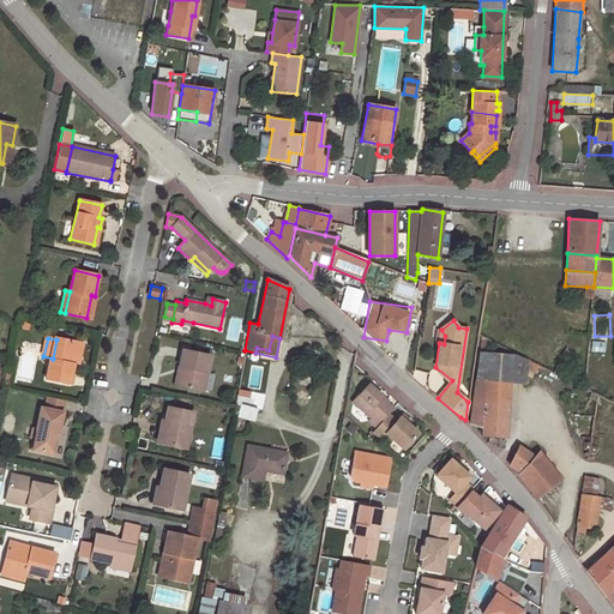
[(53,359),(47,381),(67,385),(73,359),(77,343),(58,338),(56,339),(53,359)]
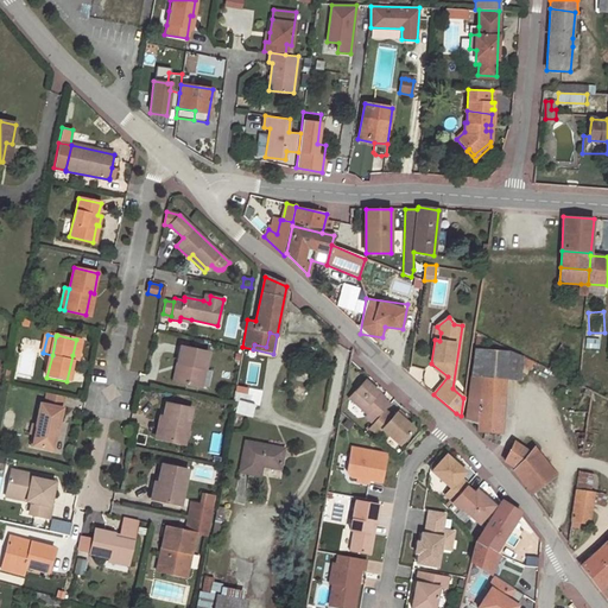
[(82,341),(76,340),(73,355),(78,356),(82,341)]
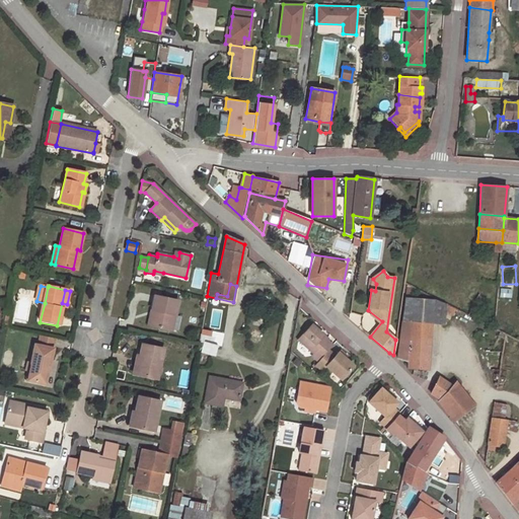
[(256,304),(267,308),(270,298),(258,294),(256,304)]
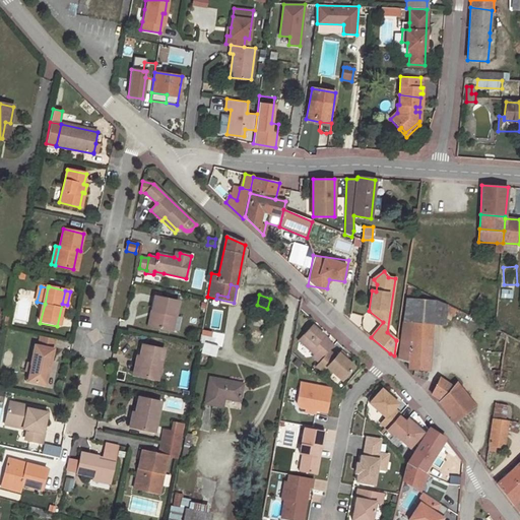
[(156,313),(153,327),(171,331),(178,302),(155,297),(152,311),(156,313)]
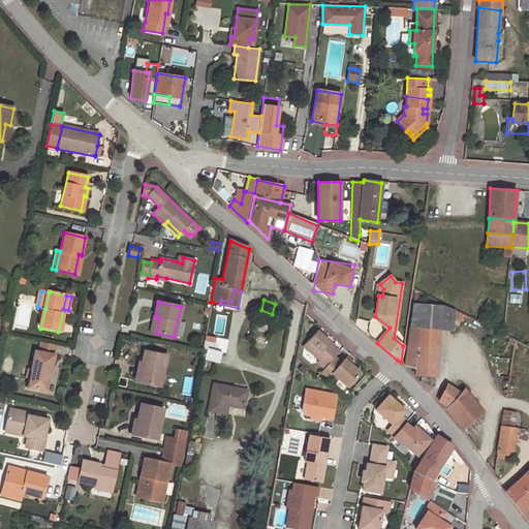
[(487,327),(455,310),(441,306),(413,304),(404,365),(415,368),(416,375),(422,375),(421,381),(432,386),(435,376),(438,330),(439,313),(453,319),(454,317),(484,333),(487,327)]
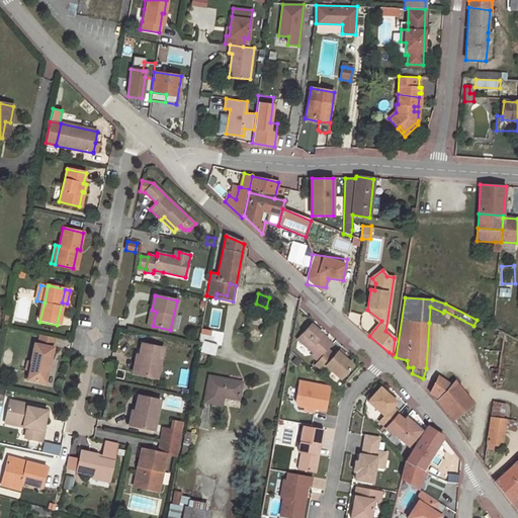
[(430,307),(429,323),(442,324),(443,313),(430,307)]
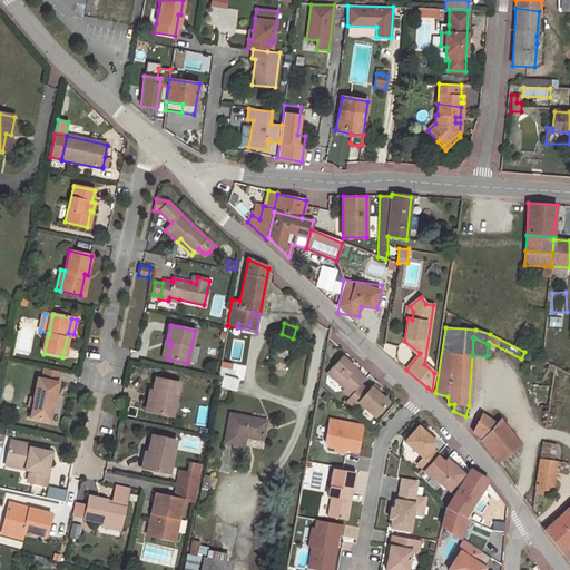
[(527,362),(530,355),(524,352),(521,359),(527,362)]
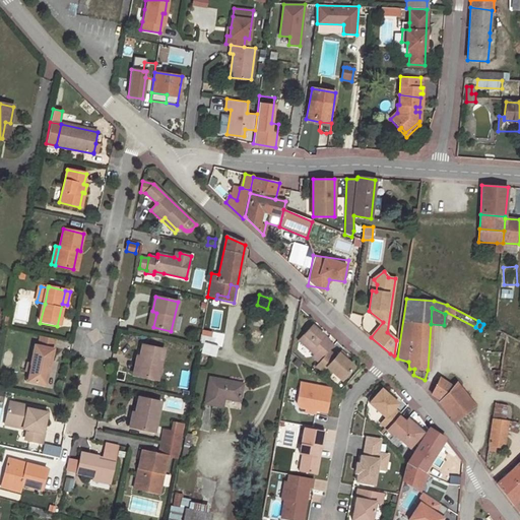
[(209,326),(202,325),(200,335),(218,339),(220,330),(209,326)]
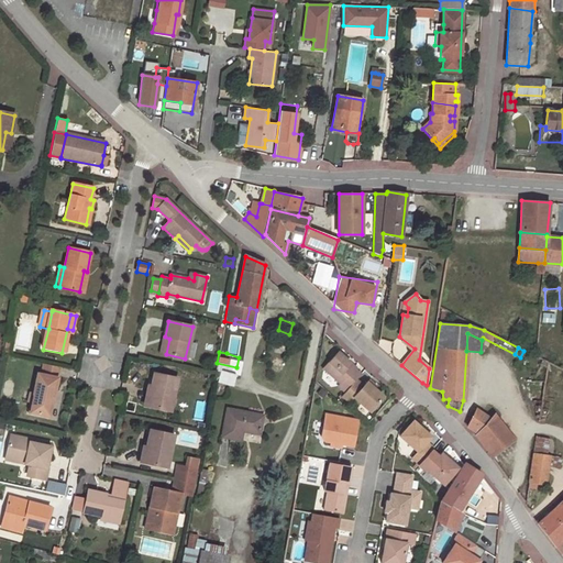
[(355,381),(361,375),(354,370),(355,368),(338,353),(322,370),(340,385),(338,386),(344,393),(355,381)]
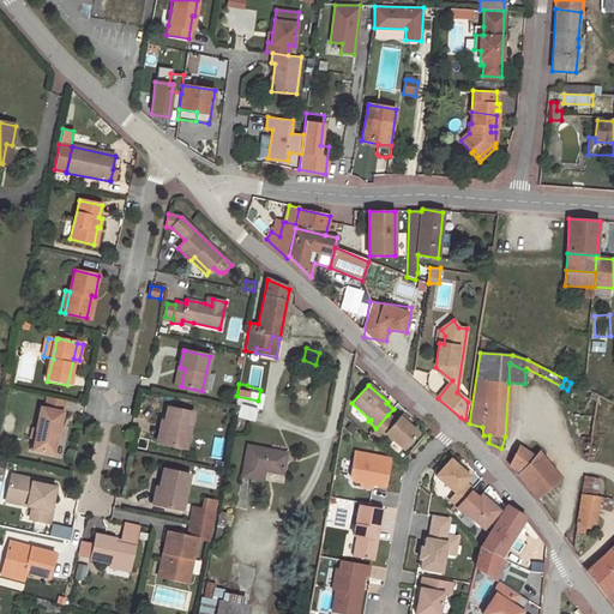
[(256,411),(258,401),(236,396),(234,409),(233,417),(252,421),(256,411)]
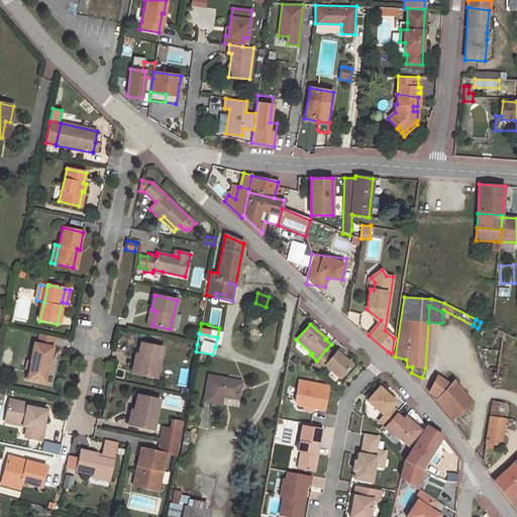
[(55,337),(39,334),(37,345),(33,344),(30,360),(30,363),(31,363),(30,370),(28,370),(28,372),(26,380),(44,384),(48,366),(46,366),(47,358),(49,359),(55,337)]
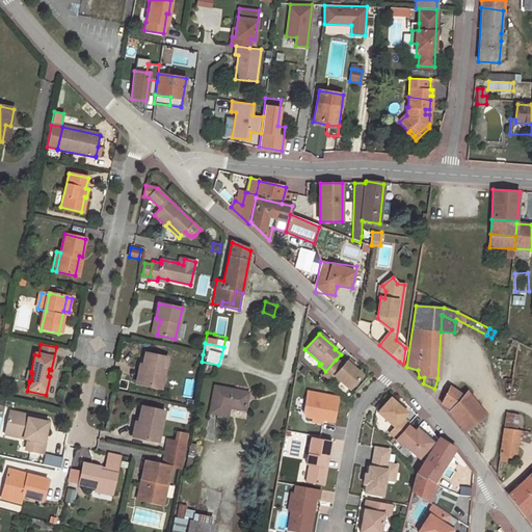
[(144,353),(142,365),(144,365),(140,382),(140,384),(160,389),(167,357),(144,353)]
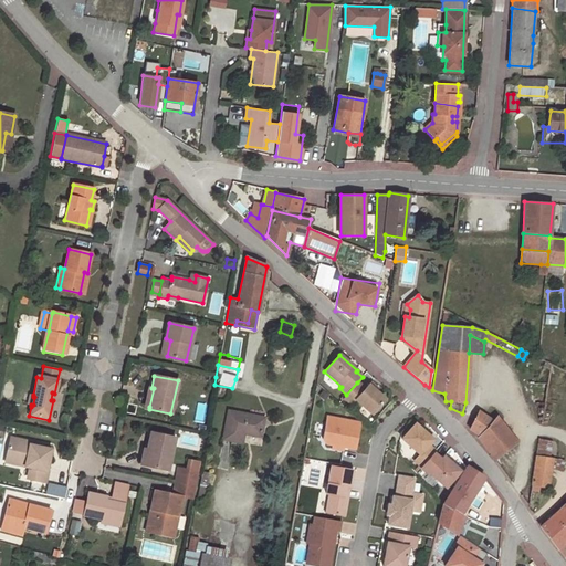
[(365,389),(357,383),(346,395),(345,397),(353,404),(356,400),(371,415),(385,400),(376,391),(369,386),(368,385),(365,389)]
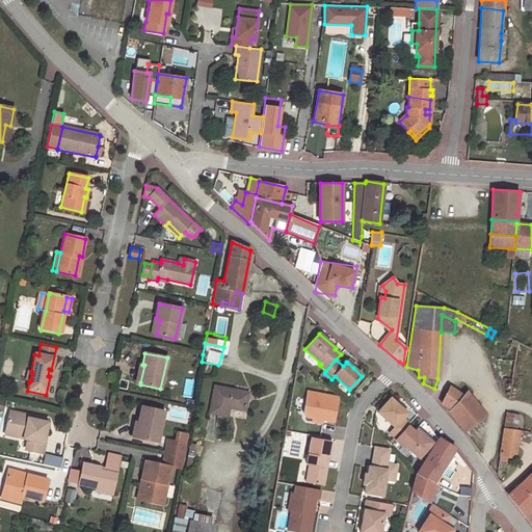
[(144,365),(142,365),(140,364),(136,381),(140,382),(144,365)]
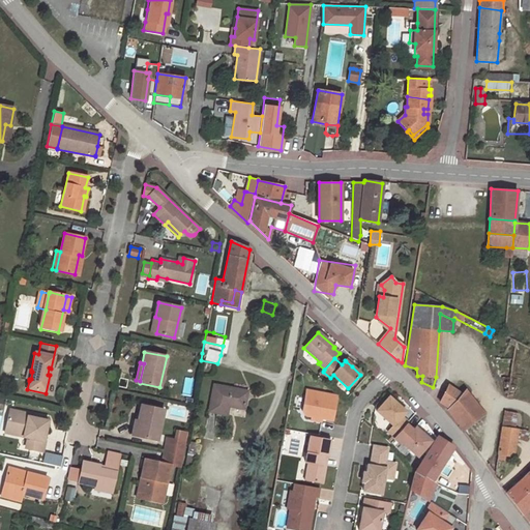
[(448,384),(444,392),(439,402),(448,408),(463,394),(448,384)]
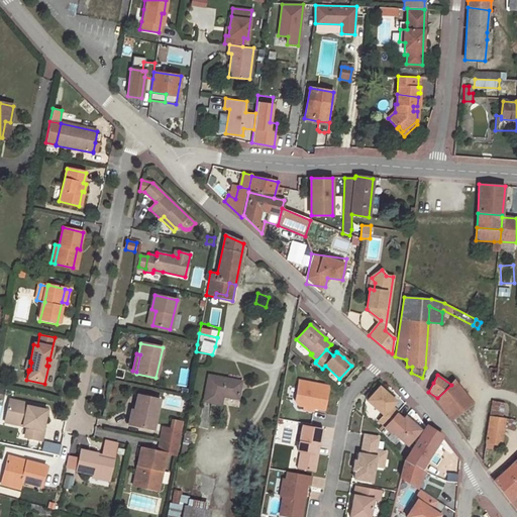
[(223,396),(237,399),(241,382),(209,376),(204,401),(221,405),(223,396)]
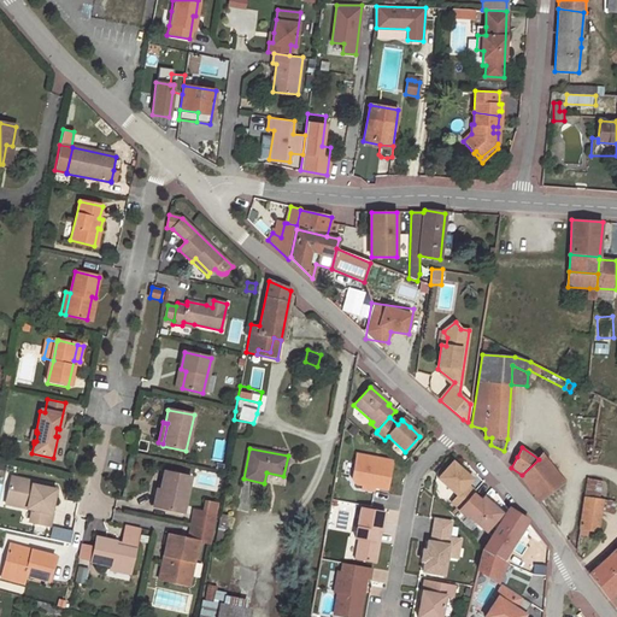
[(374,491),(374,487),(387,489),(392,462),(356,454),(351,479),(356,483),(362,485),(360,488),(374,491)]
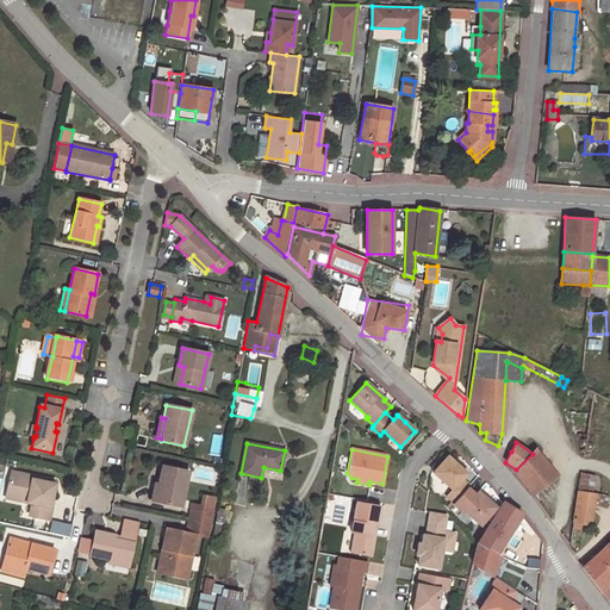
[(536,449),(533,454),(516,470),(515,473),(549,517),(558,511),(573,498),(536,449)]
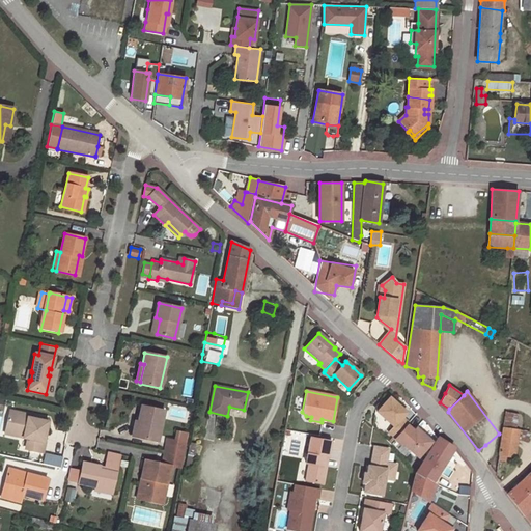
[(388,434),(394,439),(407,425),(408,423),(401,418),(407,413),(389,397),(375,412),(393,427),(388,434)]
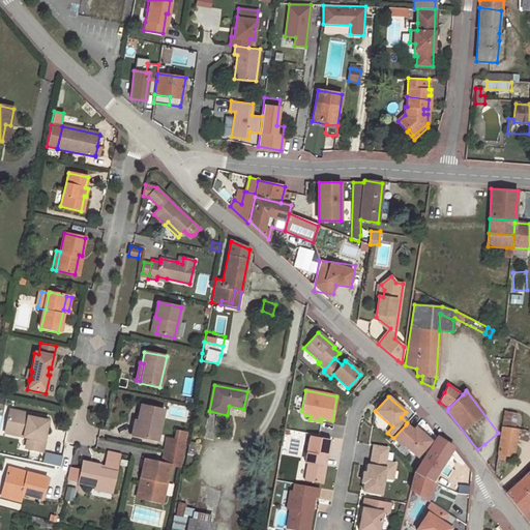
[(141,405),(138,420),(140,420),(137,435),(157,440),(164,410),(141,405)]
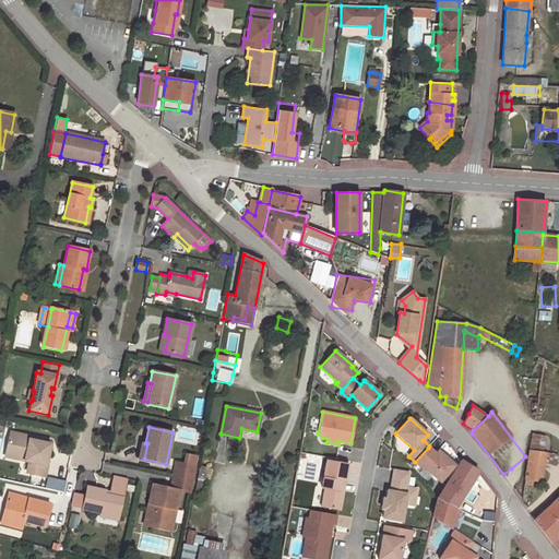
[(26,454),(24,461),(32,463),(28,474),(45,477),(48,466),(46,465),(50,444),(37,442),(30,440),(30,437),(10,433),(7,450),(26,454)]
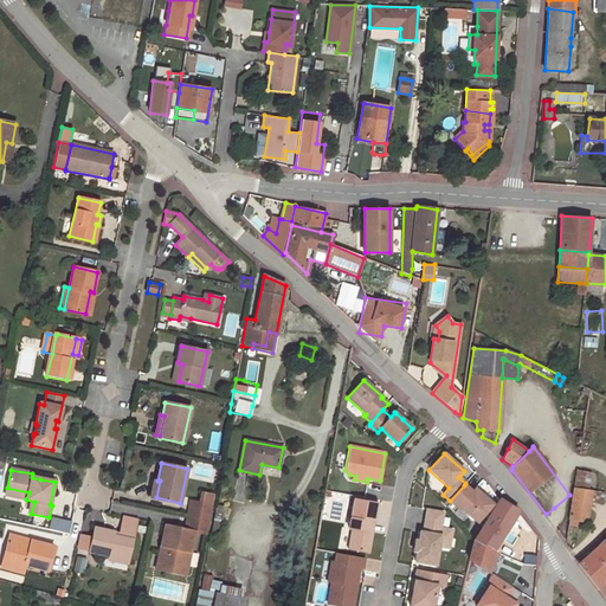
[(592,472),(578,470),(574,489),(588,490),(592,472)]
